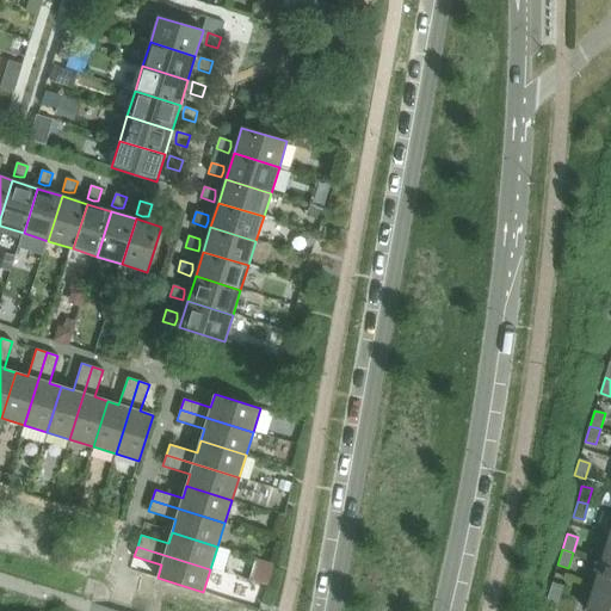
[(610,591),(610,563),(602,561),(593,586),(610,591)]
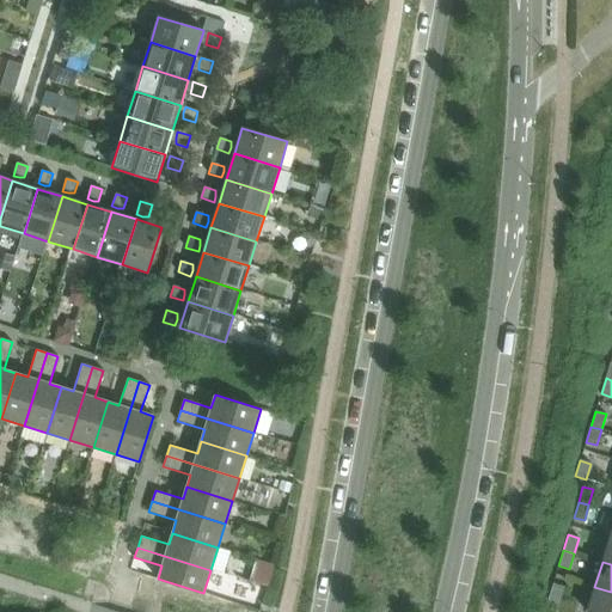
[(558,603),(563,587),(552,583),(548,599),(558,603)]
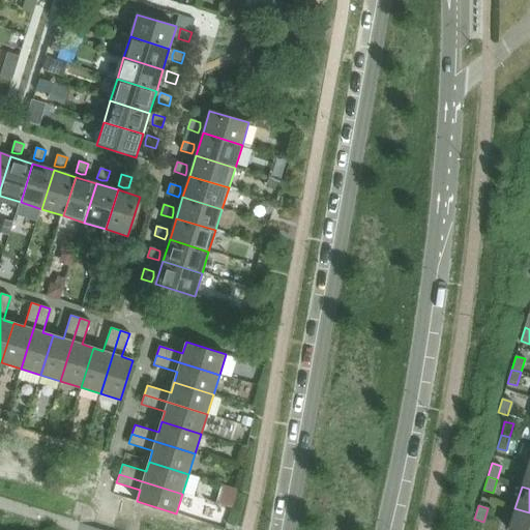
[(509,529),(529,529),(529,512),(514,508),(508,529),(509,529)]
